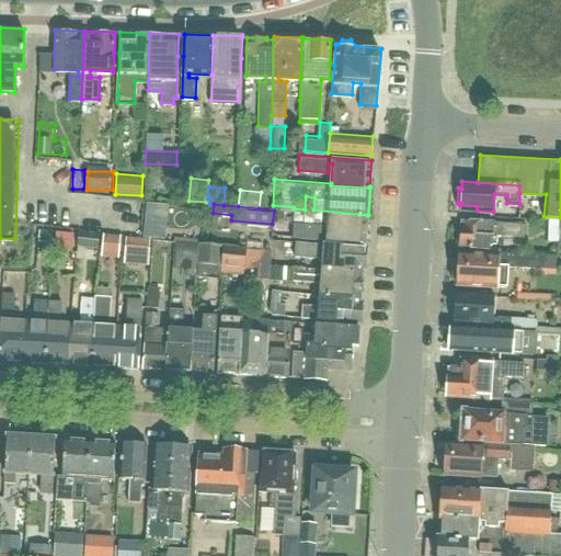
[(367,215),(313,210),(305,210),(294,208),(292,236),(365,241),(367,215)]
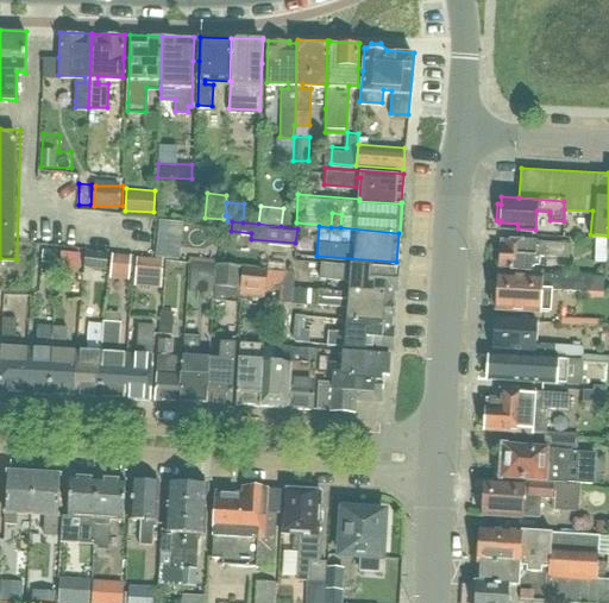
[(569,239),(535,238),(520,237),(520,238),(500,237),(500,244),(497,246),(496,262),(498,264),(498,265),(500,265),(509,265),(509,268),(519,269),(531,269),(531,268),(531,267),(531,264),(533,263),(534,262),(534,253),(544,253),(569,255),(569,239)]
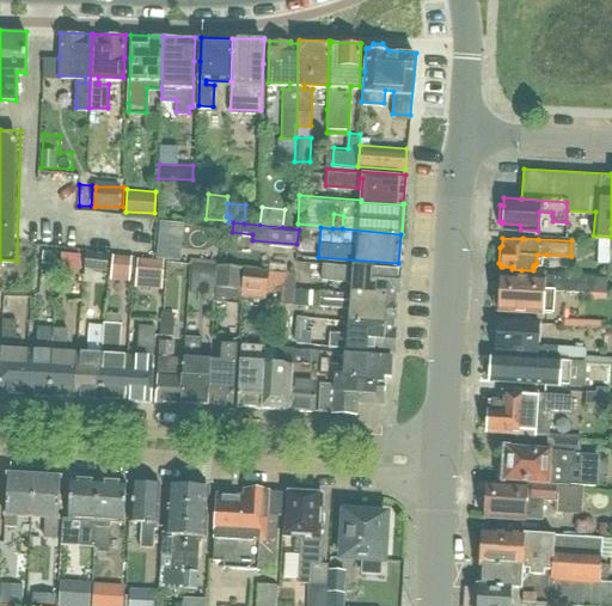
[(38,243),(36,268),(56,269),(57,245),(38,243)]
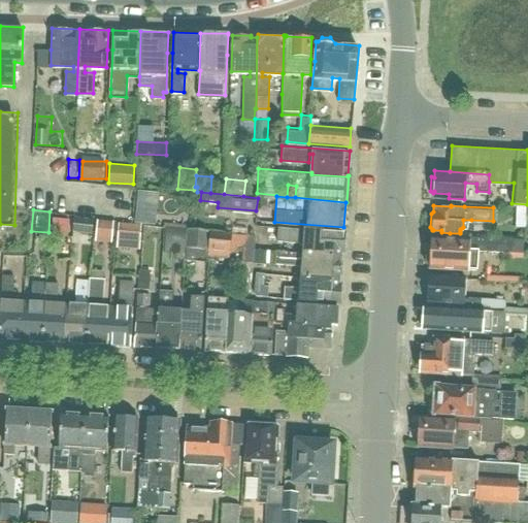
[(54,210),(52,226),(69,228),(71,213),(54,210)]
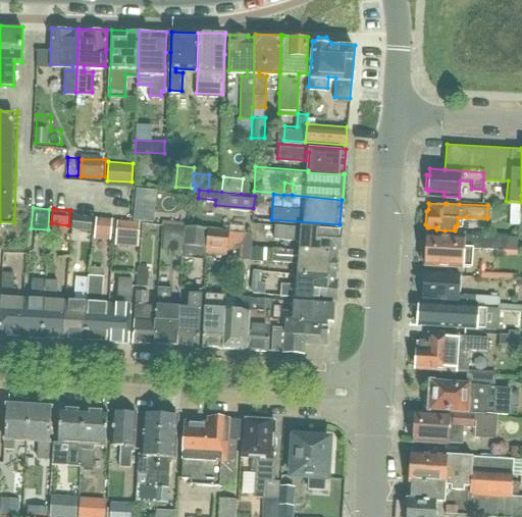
[(72,211),(71,225),(91,226),(92,213),(72,211)]
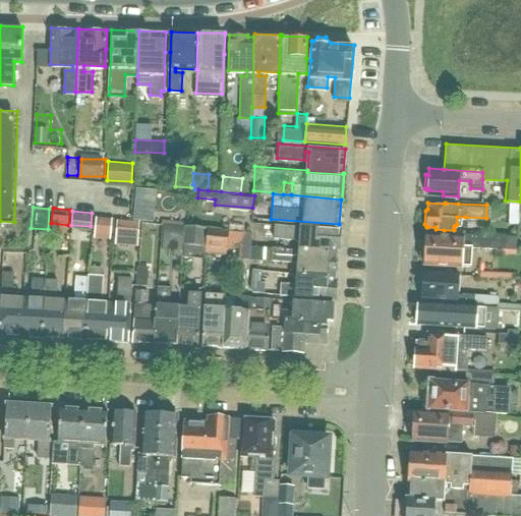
[(96,213),(94,234),(110,236),(112,215),(96,213)]
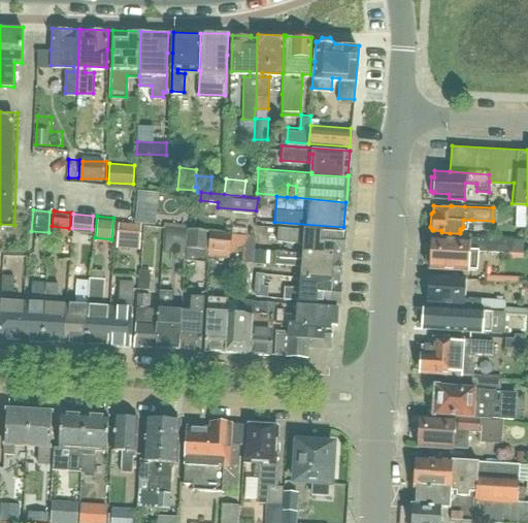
[(117,243),(138,246),(140,221),(119,219),(117,243)]
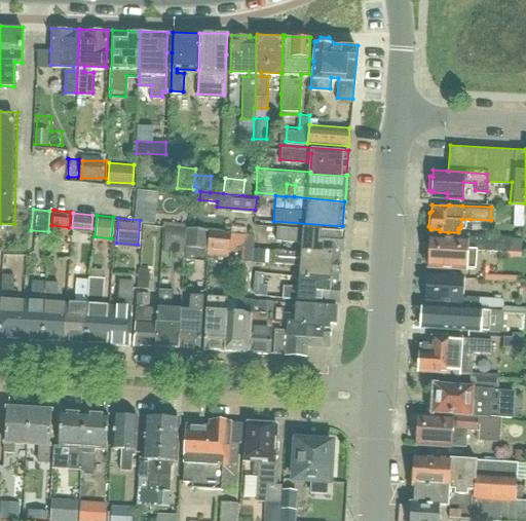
[(151,220),(140,220),(138,245),(140,245),(140,255),(149,255),(151,220)]
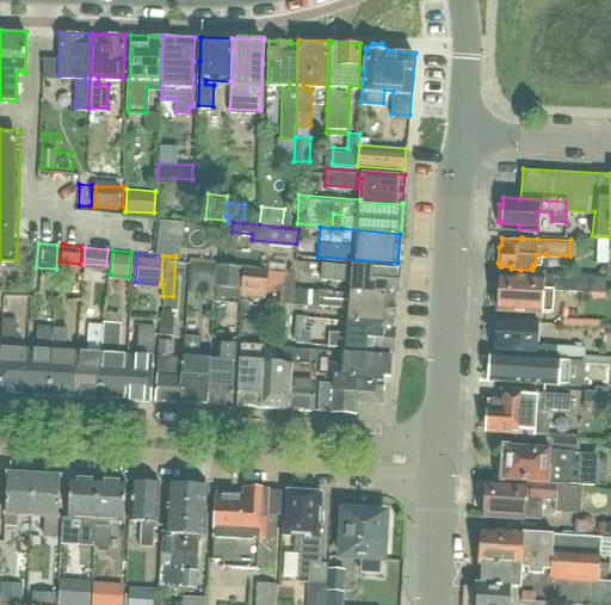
[(352,278),(351,290),(395,294),(395,289),(396,289),(399,267),(322,260),(321,276),(352,278)]
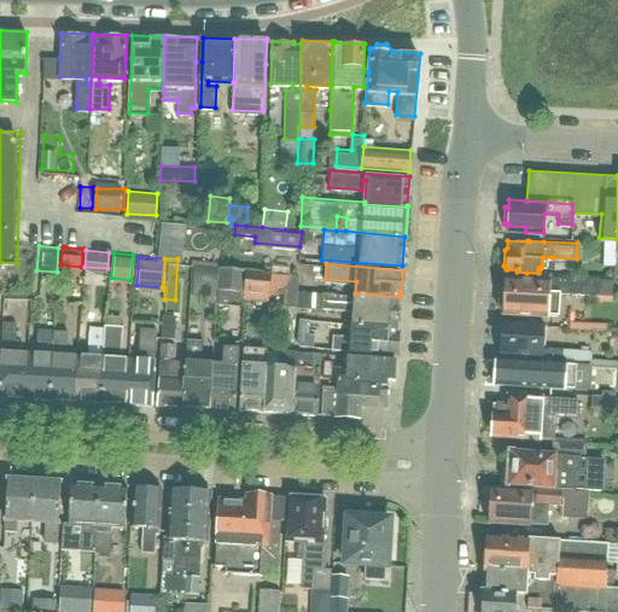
[(219,275),(220,266),(194,264),(194,273),(219,275)]
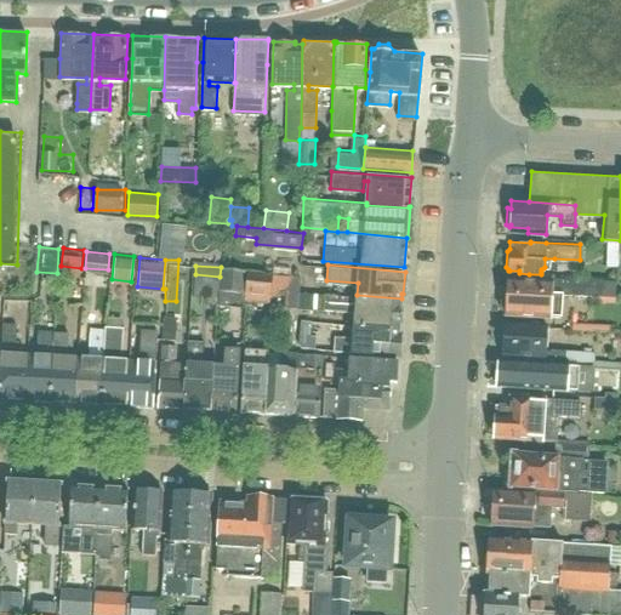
[(218,294),(244,296),(246,269),(221,267),(220,277),(218,294)]
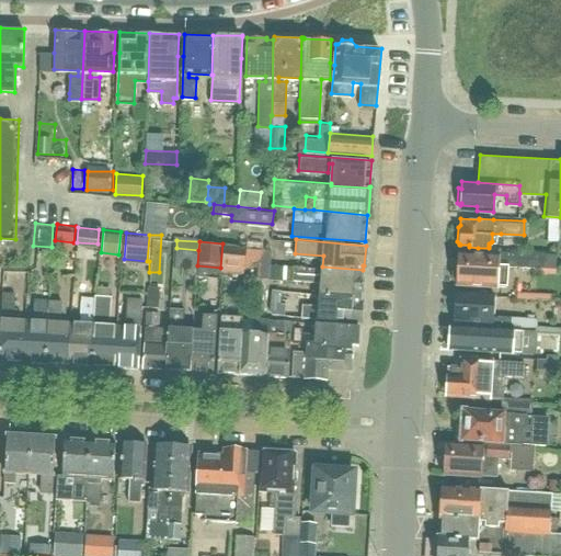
[(245,246),(222,244),(220,268),(243,269),(243,265),(245,246)]
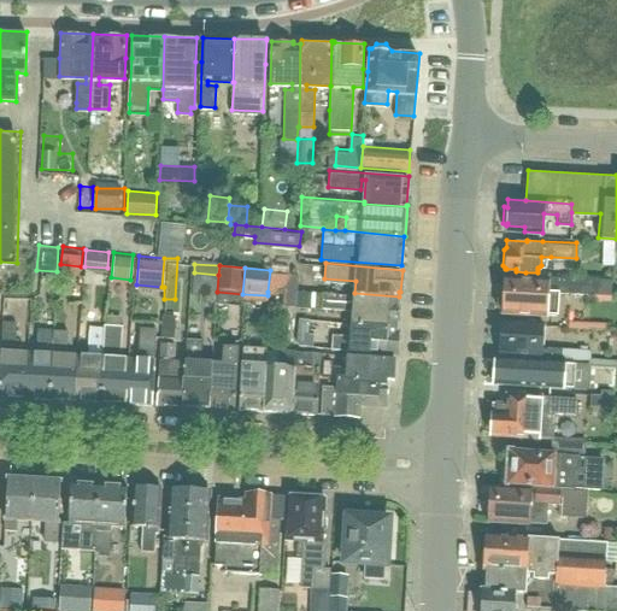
[(276,285),(287,286),(288,271),(270,270),(268,292),(275,292),(276,285)]
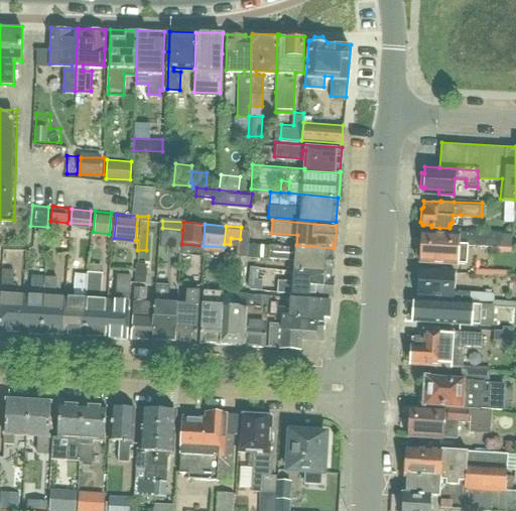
[(239,253),(247,254),(248,242),(249,228),(241,227),(240,239),(239,253)]
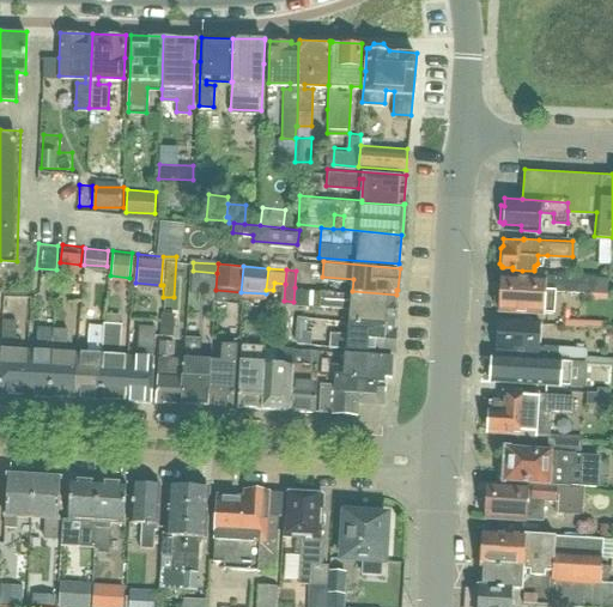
[(548,272),(534,271),(522,271),(522,275),(501,274),(501,289),(495,293),(493,301),(499,307),(499,309),(553,311),(554,289),(607,292),(608,277),(564,274),(548,273),(548,272)]
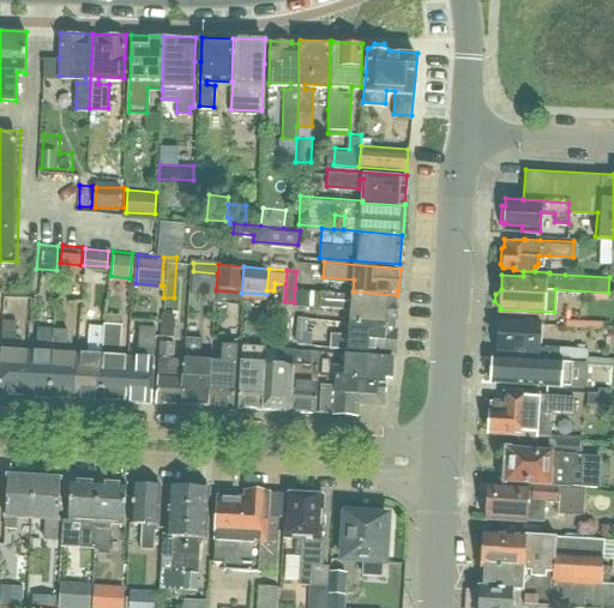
[(397,295),(353,292),(295,288),(294,302),(351,307),(350,319),(393,323),(397,295)]
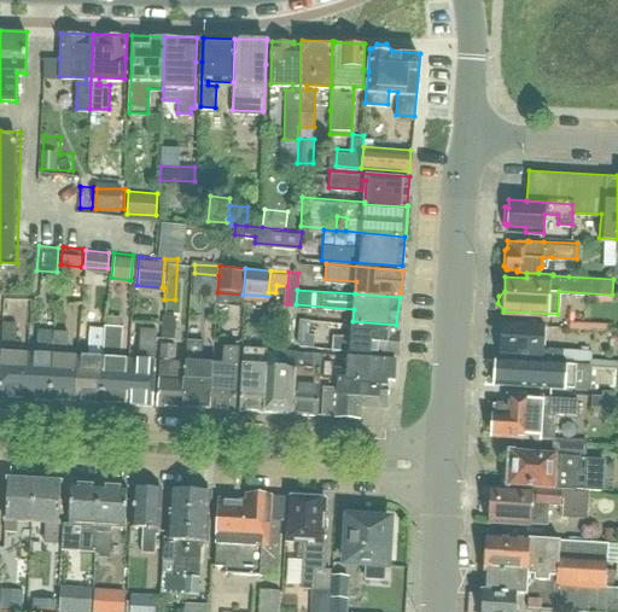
[(173,307),(163,307),(161,334),(174,334),(175,312),(173,312),(173,307)]
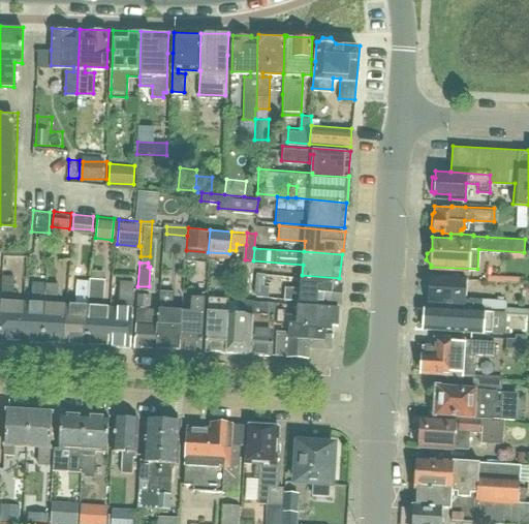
[(452,303),(452,306),(481,307),(500,308),(501,297),(481,296),(471,296),(466,298),(468,275),(450,275),(429,273),(428,289),(426,289),(426,294),(427,302),(452,303)]
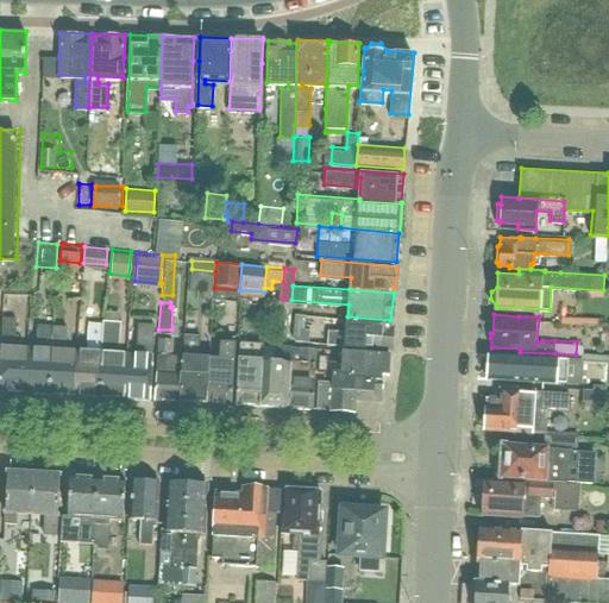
[(0,356),(0,388),(24,389),(26,346),(19,345),(20,334),(17,334),(17,318),(2,316),(0,356)]
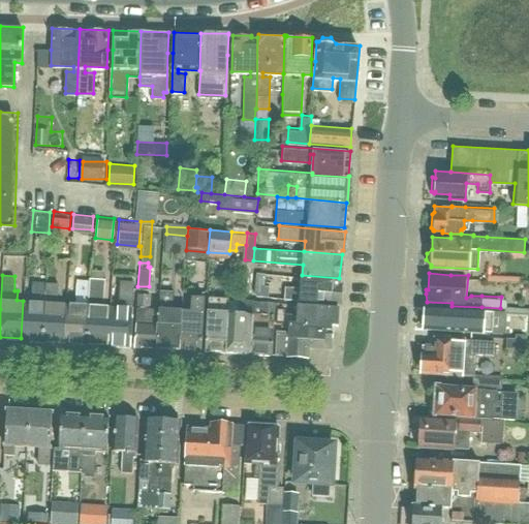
[(87,342),(109,343),(111,305),(103,305),(105,276),(89,275),(89,278),(90,279),(87,342)]
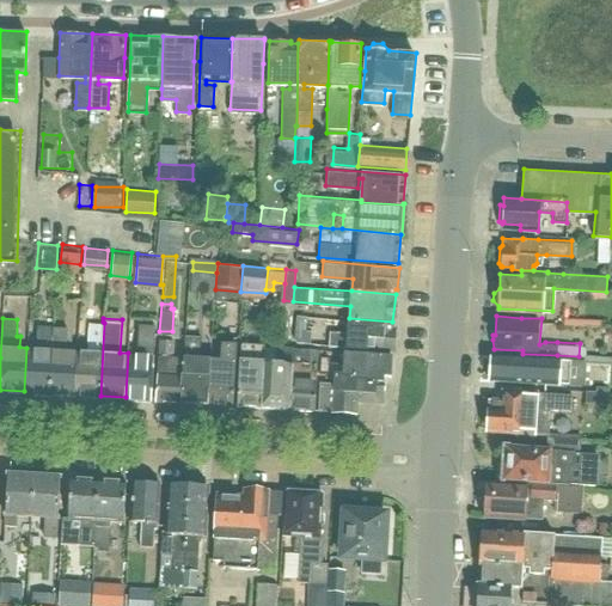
[(329,344),(393,349),(393,340),(395,328),(392,326),(392,322),(349,318),(348,331),(330,329),(329,344)]
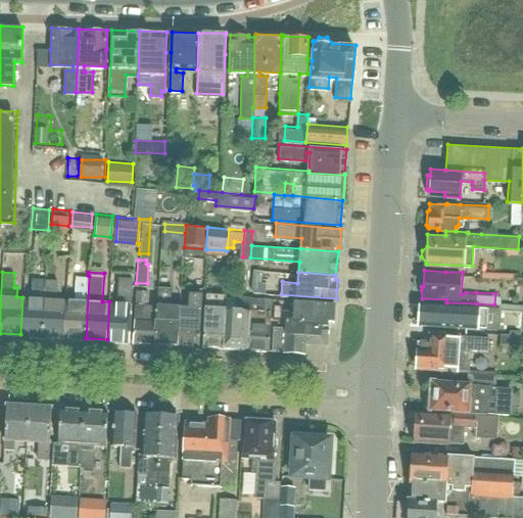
[(73,299),(66,299),(64,337),(86,338),(89,276),(88,275),(75,274),(73,299)]
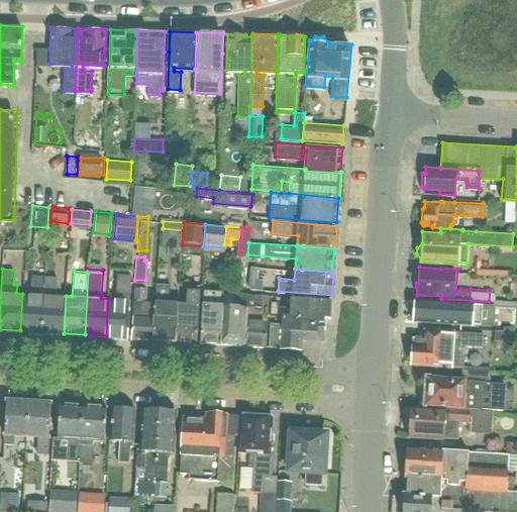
[(114,299),(108,298),(106,335),(128,336),(129,300),(132,273),(116,271),(114,299)]
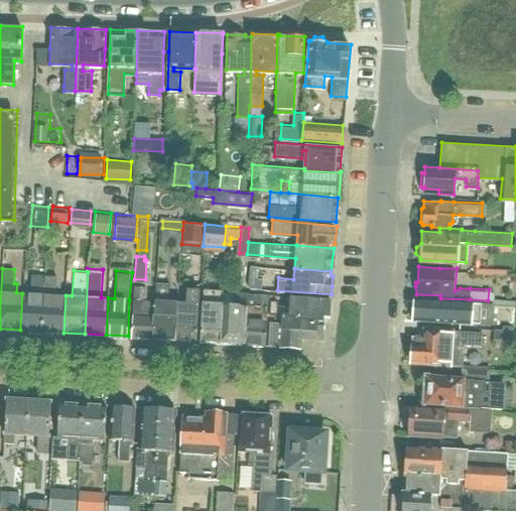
[(29,293),(22,293),(20,330),(41,332),(45,274),(30,273),(29,293)]
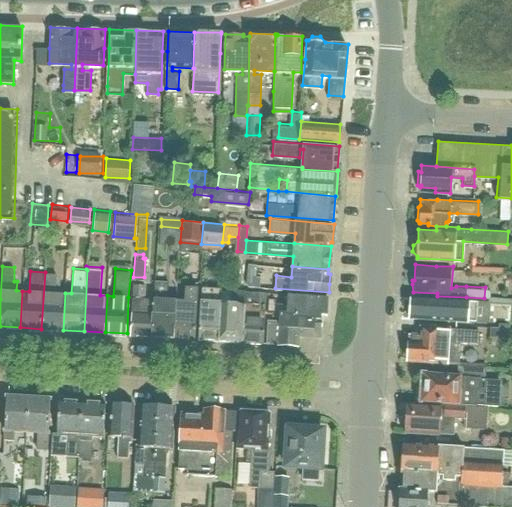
[(41,329),(63,330),(65,293),(52,292),(54,273),(45,272),(41,329)]
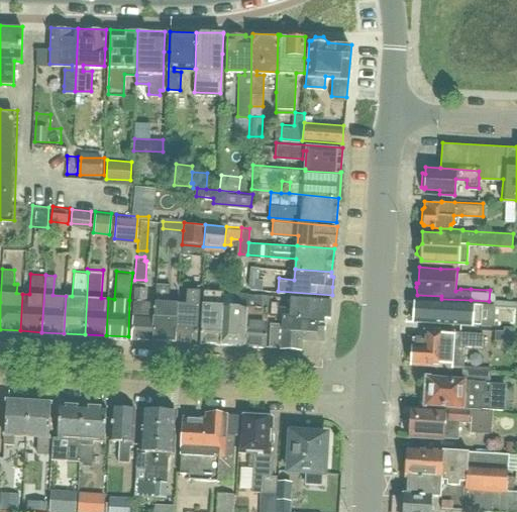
[(152,338),(175,339),(177,301),(167,301),(168,283),(156,282),(154,300),(156,300),(152,338)]
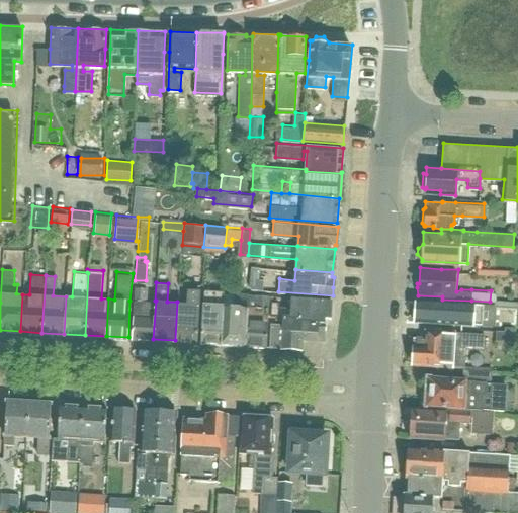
[(132,338),(153,339),(156,301),(155,301),(145,301),(146,285),(134,285),(132,330),(132,338)]
